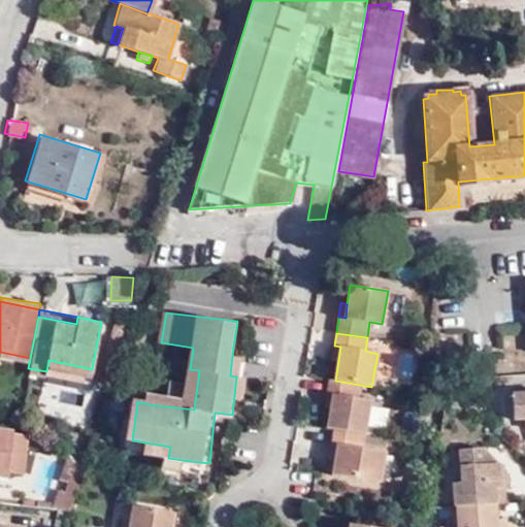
[(236,376),(240,376),(242,356),(232,356),(230,375),(236,376)]
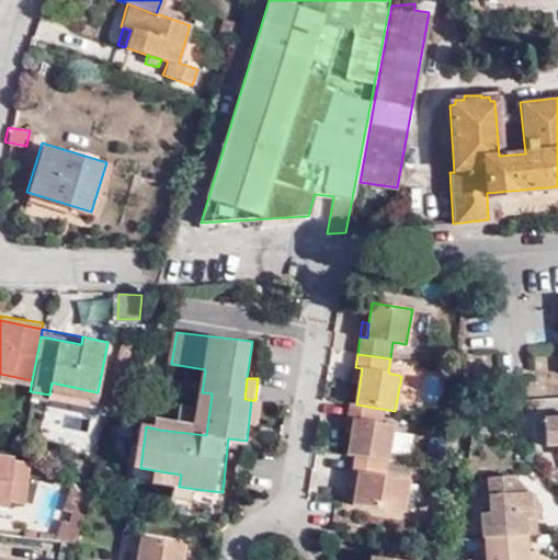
[(52,383),(49,395),(94,404),(98,392),(52,383)]
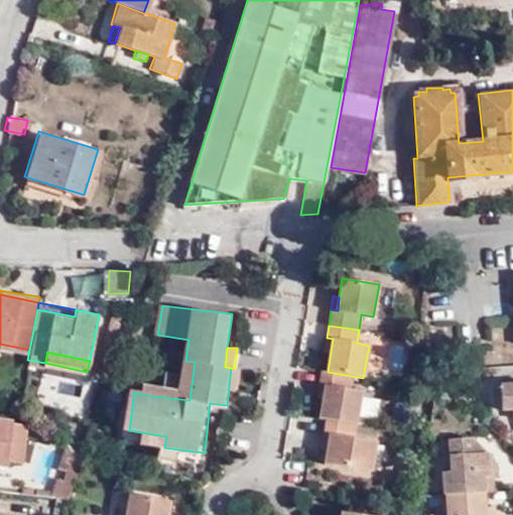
[(147,386),(146,395),(189,400),(195,362),(185,361),(181,391),(147,386)]
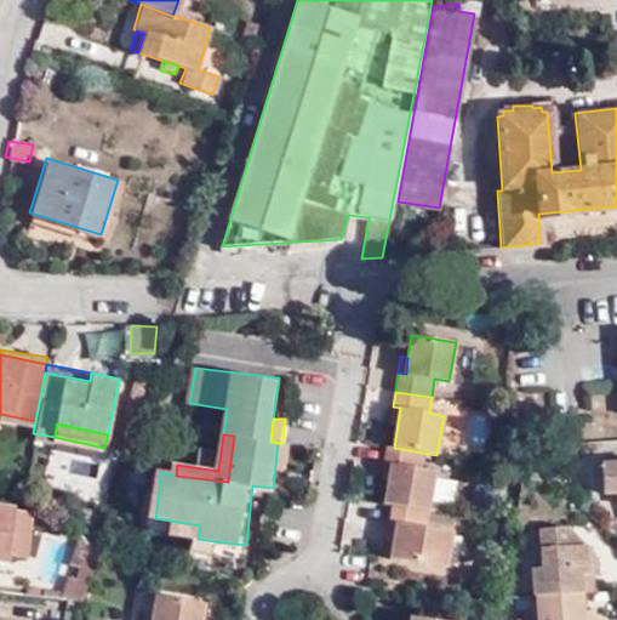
[(278,443),(275,466),(287,467),(291,443),(283,443),(278,443)]
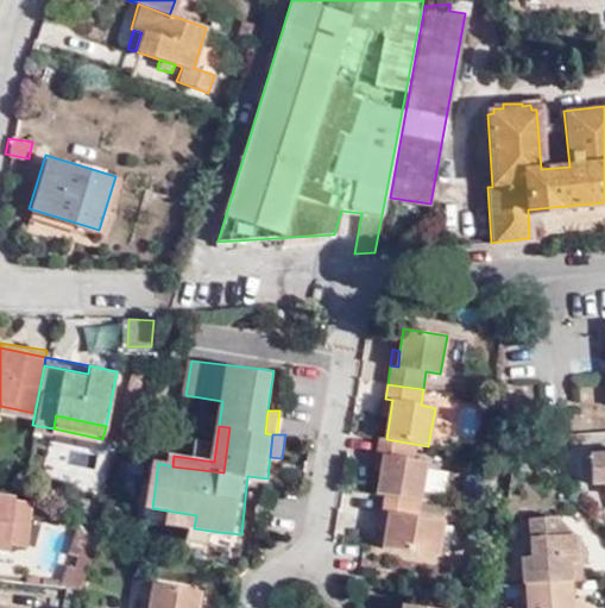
[(413,458),(414,444),(386,439),(379,438),(377,455),(383,456),(380,471),(377,495),(385,496),(421,502),(427,462),(413,458)]
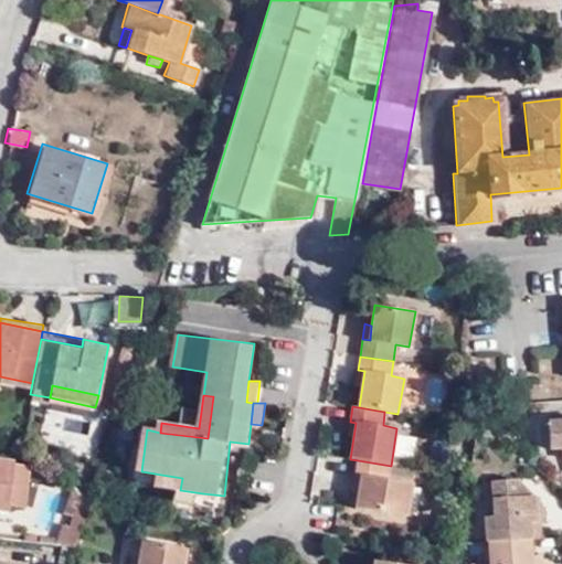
[(561,415),(544,417),(545,444),(560,444),(560,454),(561,453),(561,415)]
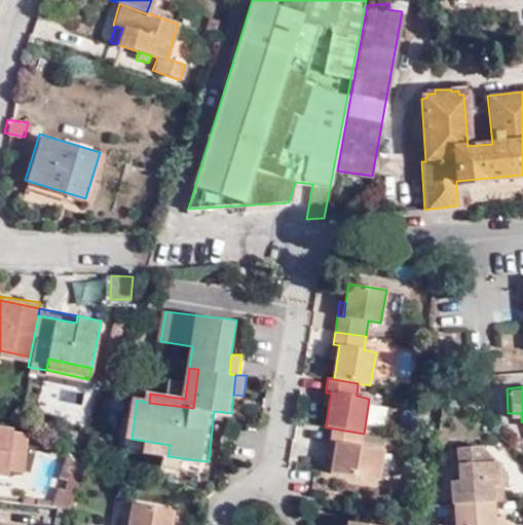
[(6,467),(10,428),(0,426),(0,473),(6,474),(6,467)]
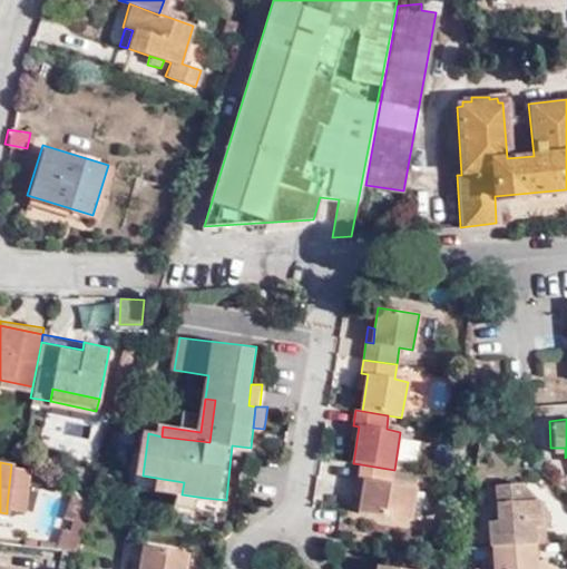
[(27,466),(11,464),(7,507),(22,508),(27,466)]
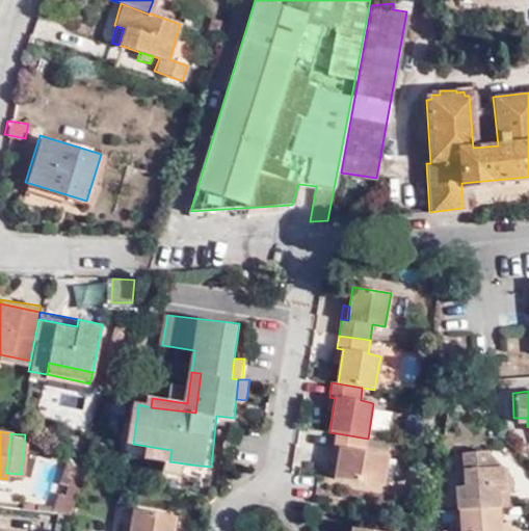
[(366,451),(368,439),(337,433),(334,448),(340,448),(338,463),(336,478),(382,486),(389,455),(366,451)]
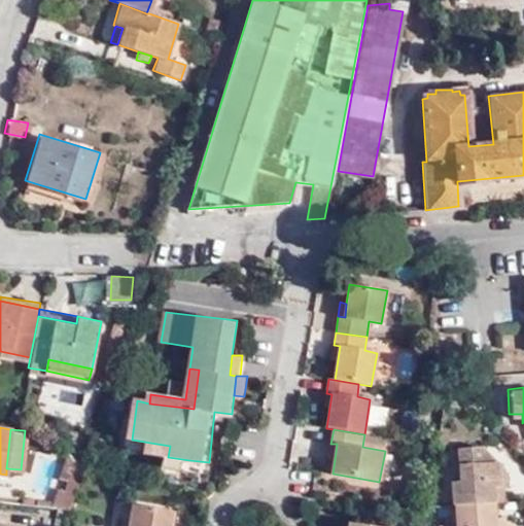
[(148,454),(168,457),(170,446),(150,443),(148,454)]
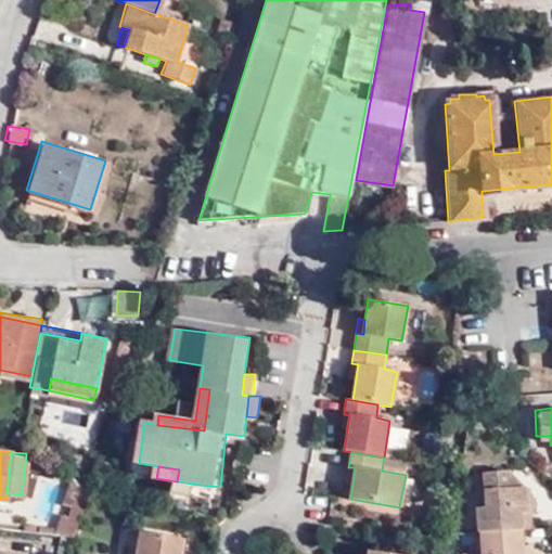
[(355,467),(348,467),(346,482),(352,484),(355,467)]
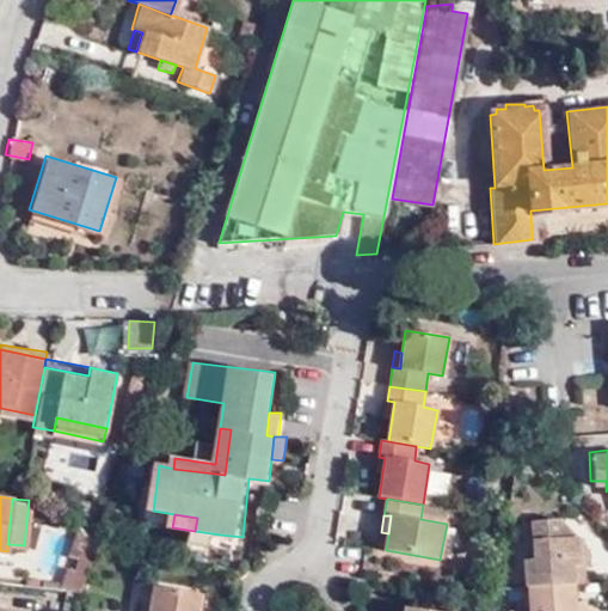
[(573,581),(583,581),(582,563),(582,555),(590,555),(589,547),(558,518),(533,520),(535,557),(523,557),(524,585),(527,585),(573,581)]
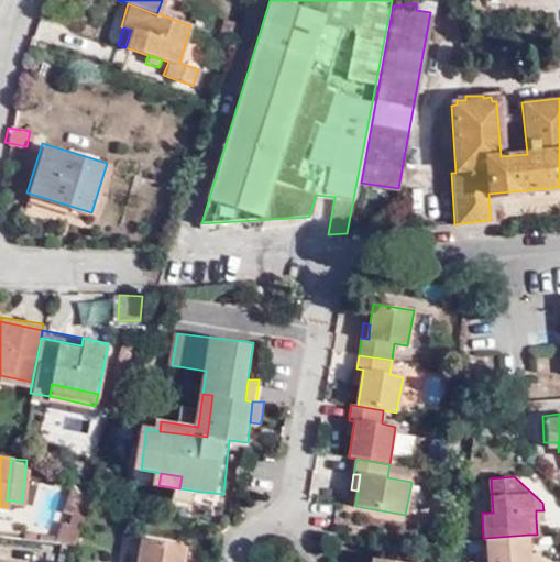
[(201,503),(202,492),(179,488),(178,499),(201,503)]
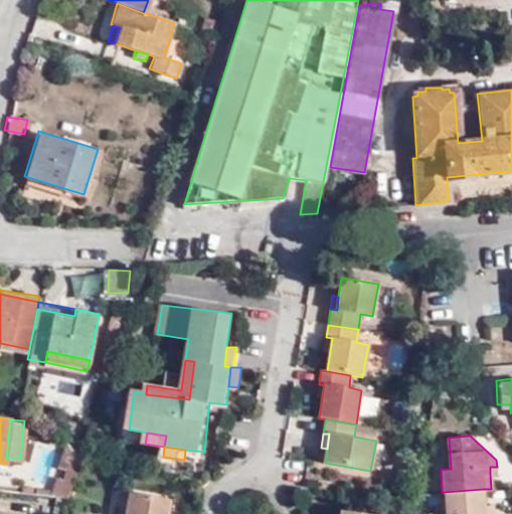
[(87,466),(89,460),(81,454),(71,486),(80,489),(87,466)]
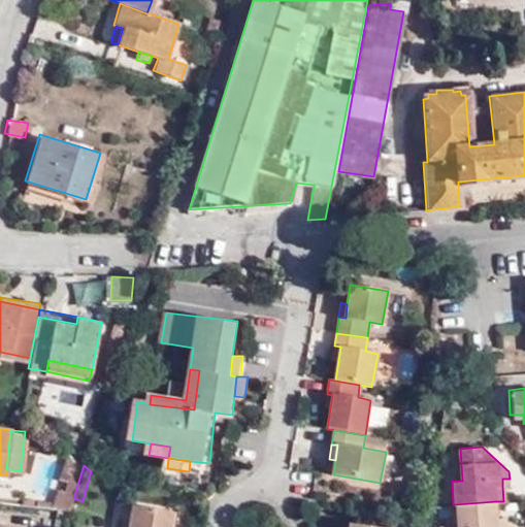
[(80,509),(83,501),(73,498),(70,508),(80,509)]
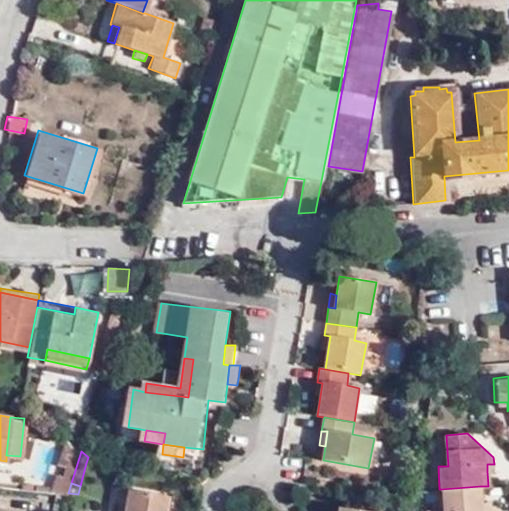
[(441,495),(442,509),(442,510),(481,510),(481,500),(480,486),(441,489),(441,495)]
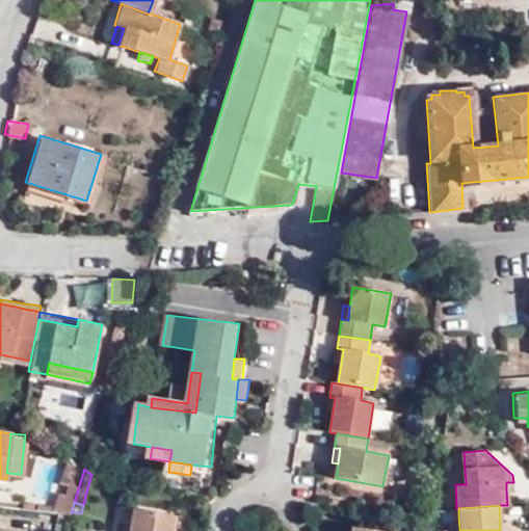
[(175,530),(178,519),(135,511),(131,530),(175,530)]
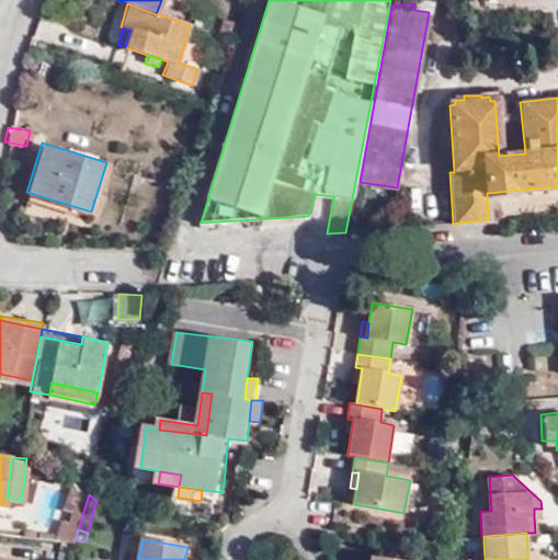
[(527,559),(538,559),(537,548),(527,548),(527,559)]
